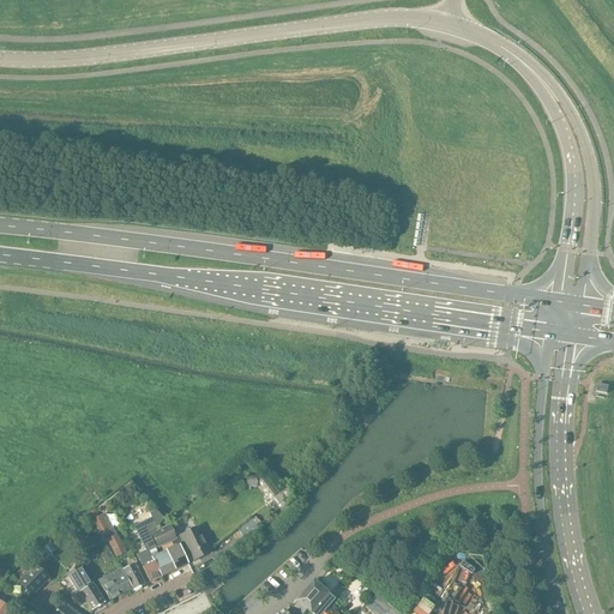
[(444,222),(441,235),(459,239),(462,224),(444,222)]
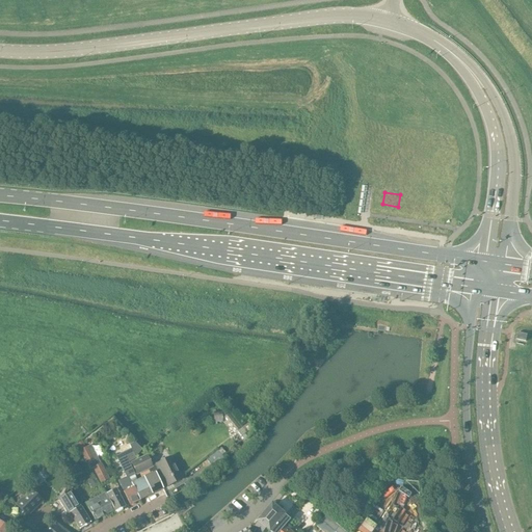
[(519,333),(516,340),(526,342),(527,335),(519,333)]
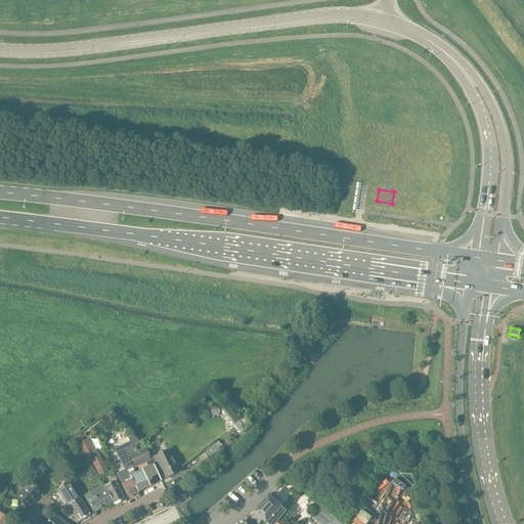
[(219,404),(210,404),(211,416),(220,415),(219,404)]
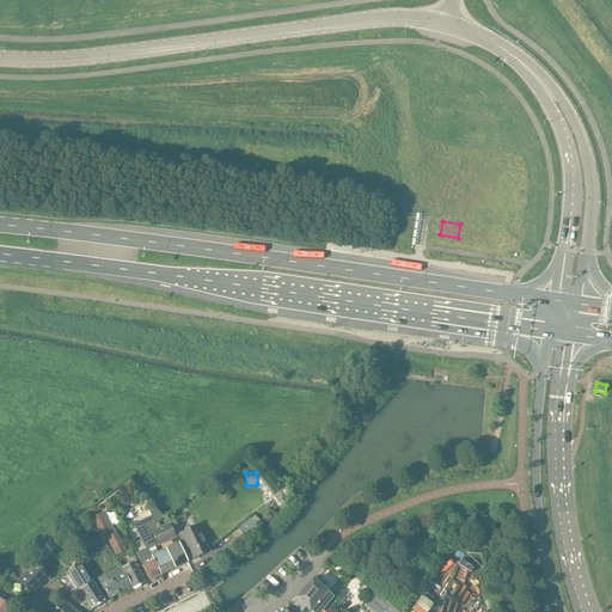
[(267,476),(259,481),(273,497),(277,503),(285,497),(282,495),(288,490),(285,485),(277,490),(267,476)]
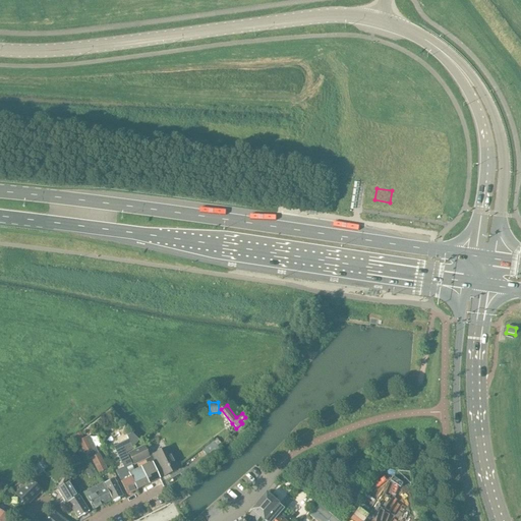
[(90,436),(78,442),(88,460),(92,458),(98,472),(106,469),(99,454),(90,436)]
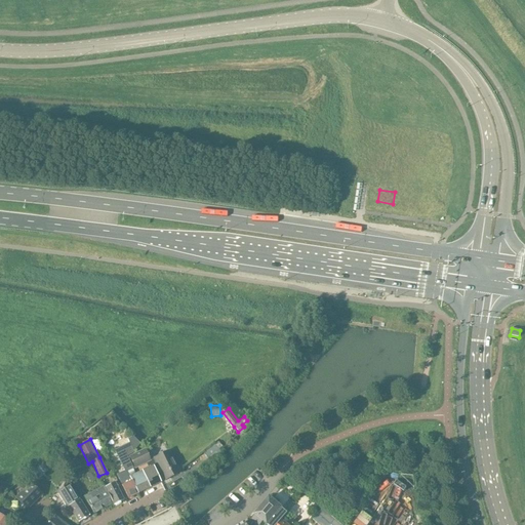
[(211,462),(224,453),(215,442),(203,451),(211,462)]
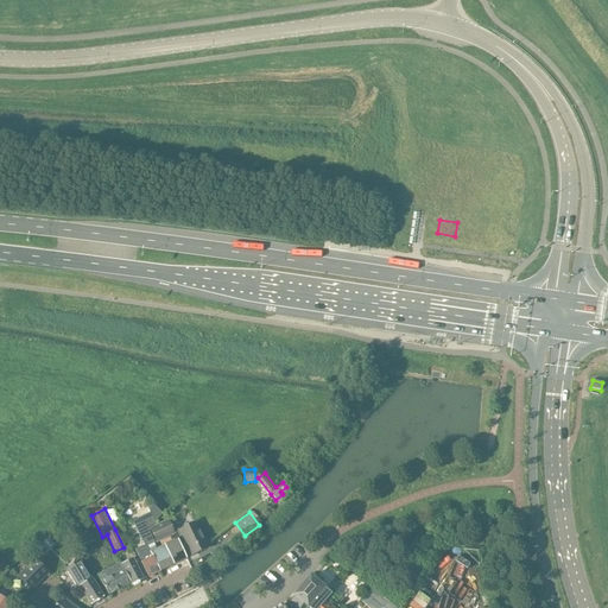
[(206,546),(192,521),(176,531),(190,556),(206,546)]
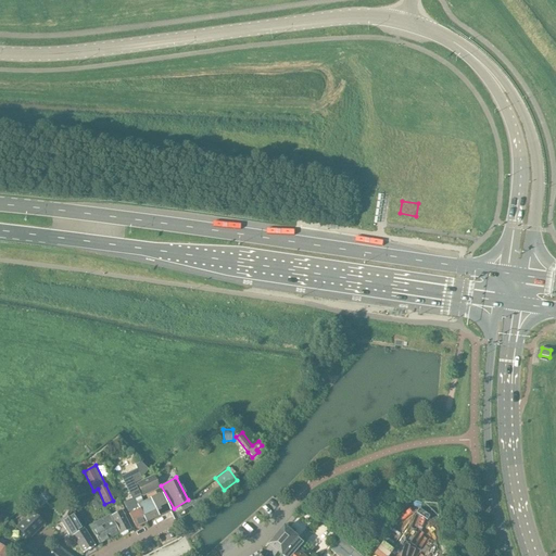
[(158,490),(153,478),(137,485),(142,497),(158,490)]
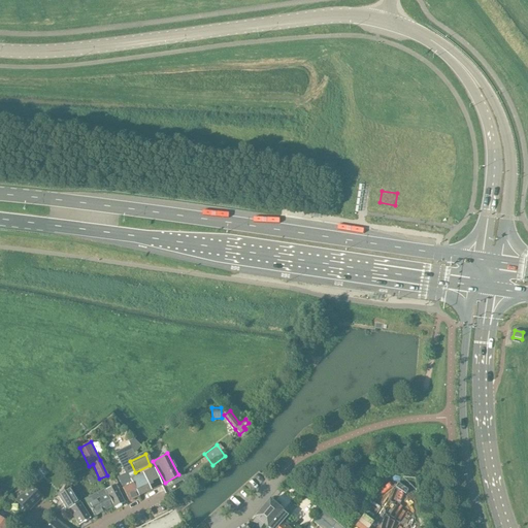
[(160,485),(153,469),(130,479),(138,497),(139,497),(160,485)]
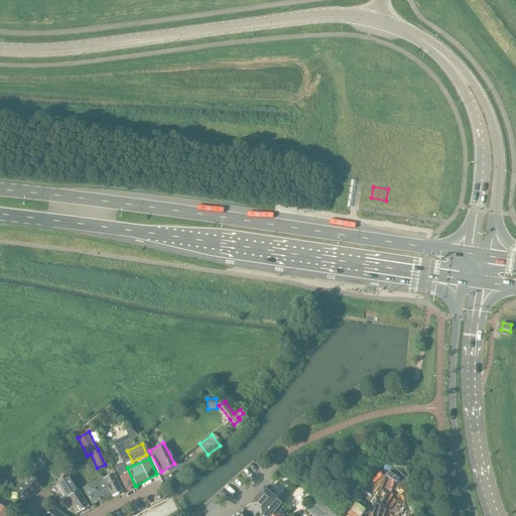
[(135,486),(124,463),(114,467),(125,491),(135,486)]
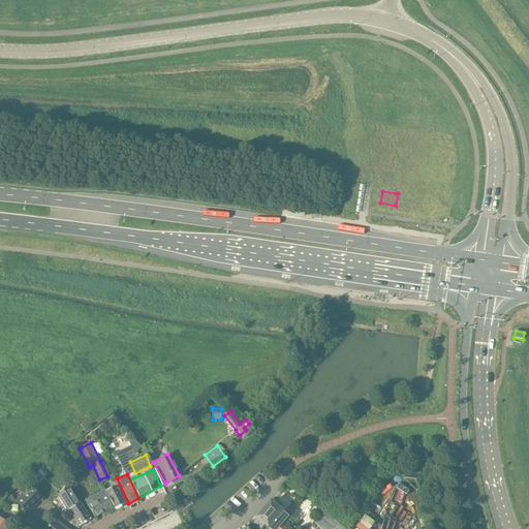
[(83,497),(75,485),(70,488),(78,500),(83,497)]
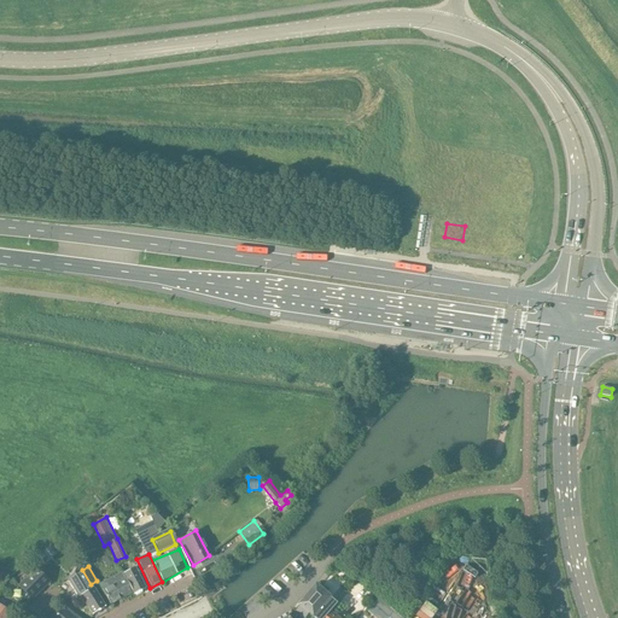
[(145,589),(133,566),(122,572),(134,595),(145,589)]
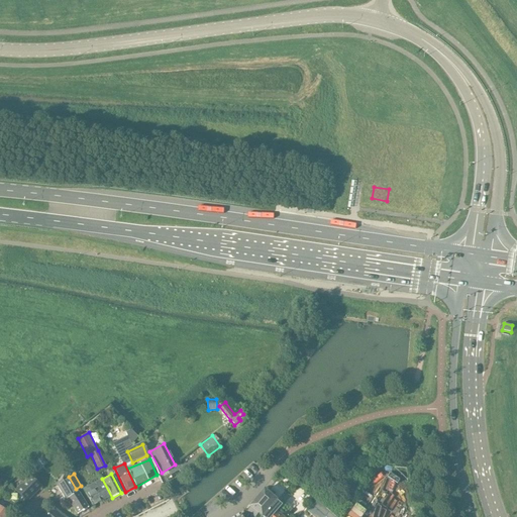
[(26,503),(40,488),(29,477),(15,491),(26,503)]
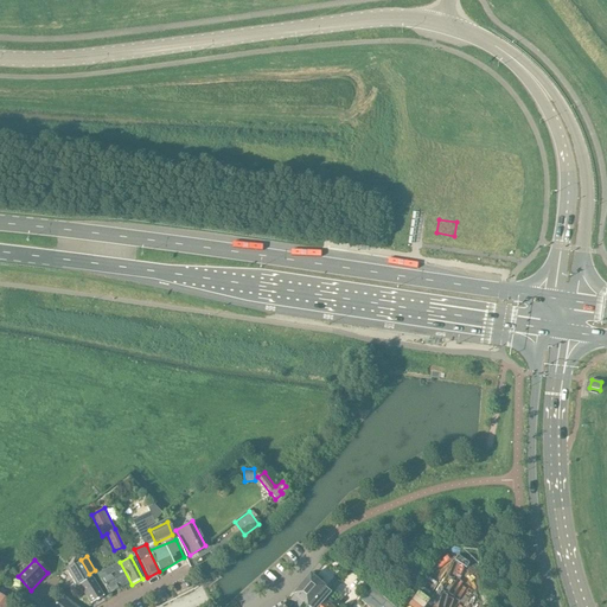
[(90,605),(103,598),(88,573),(84,575),(75,560),(70,569),(66,572),(77,588),(80,587),(90,605)]
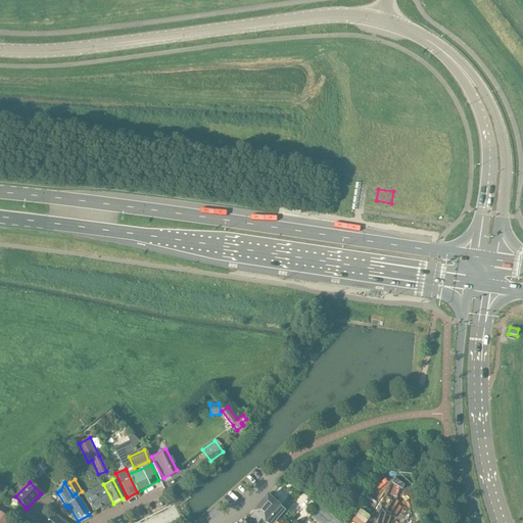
[(111,503),(102,485),(84,495),(93,512),(111,503)]
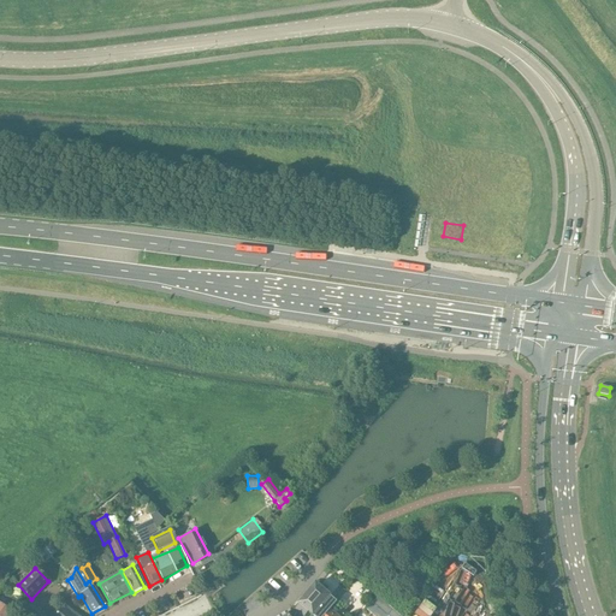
[(313,615),(330,596),(315,584),(298,604),(300,604),(295,609),(303,615),(308,611),(313,615)]
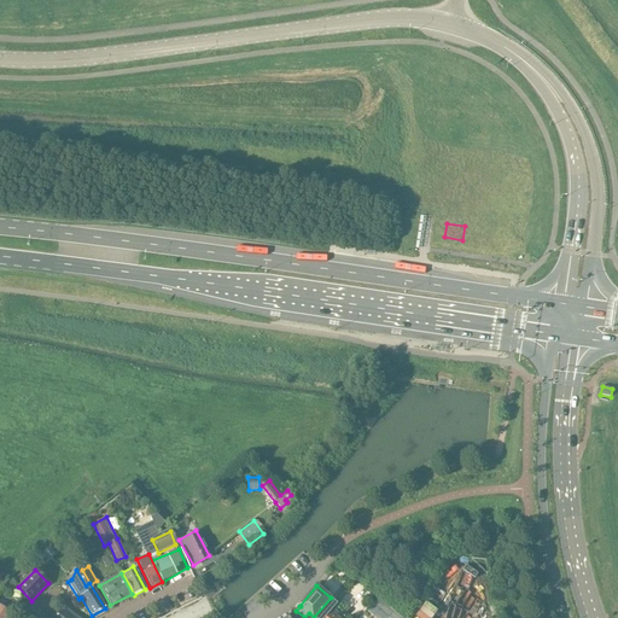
[(331,598),(314,617),(338,617),(337,617),(343,608),(331,598)]
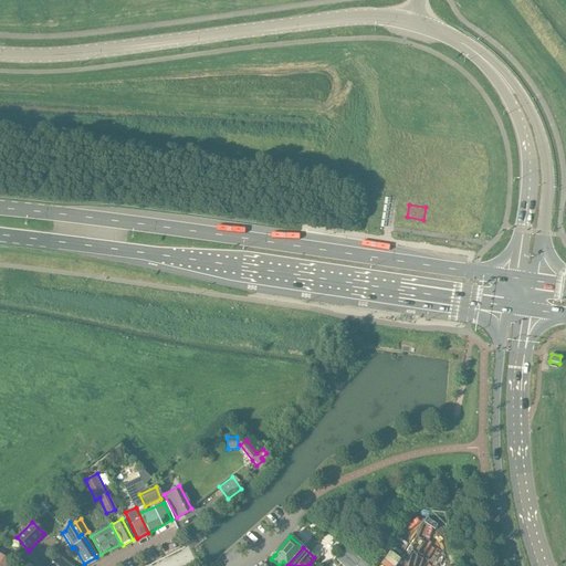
[(365,565),(348,549),(337,562),(342,565),(365,565)]
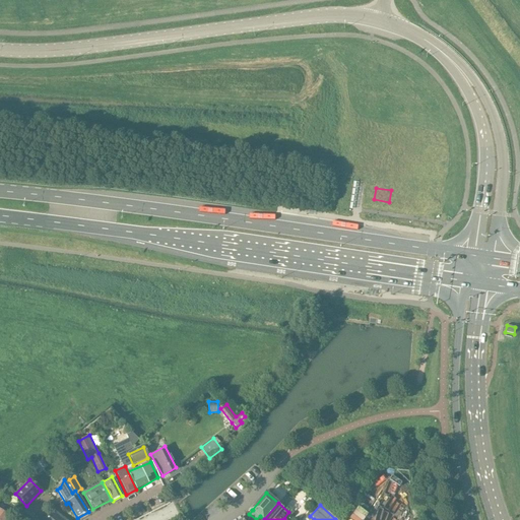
[(0,519),(7,519),(9,517),(0,510),(0,519)]
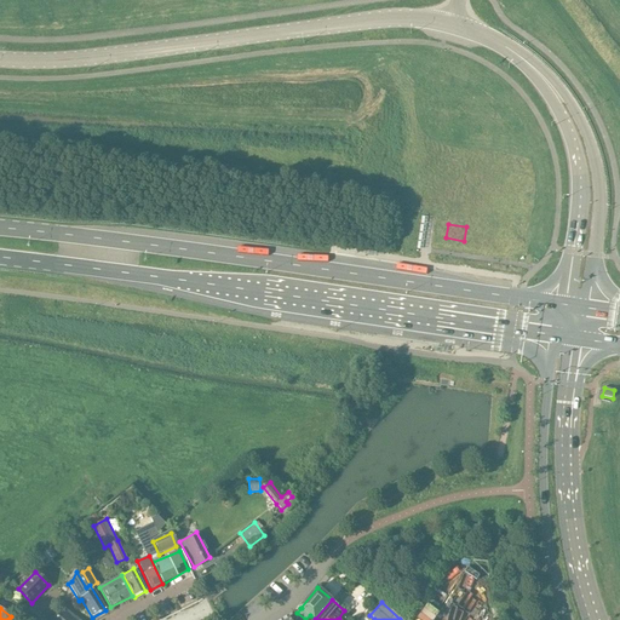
[(76,619),(62,608),(51,619),(76,619)]
